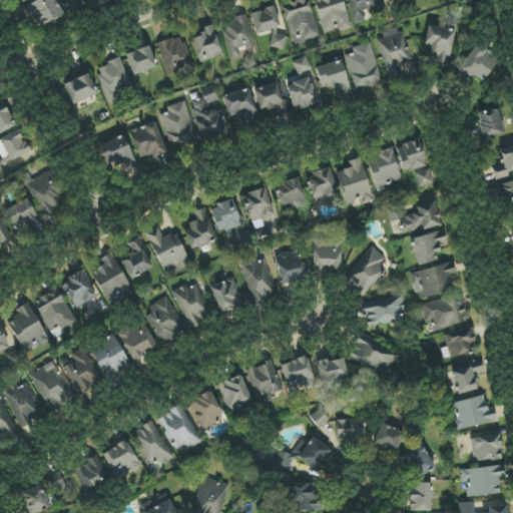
[(63,13),(54,0),(36,0),(24,8),(38,30),(63,13)]
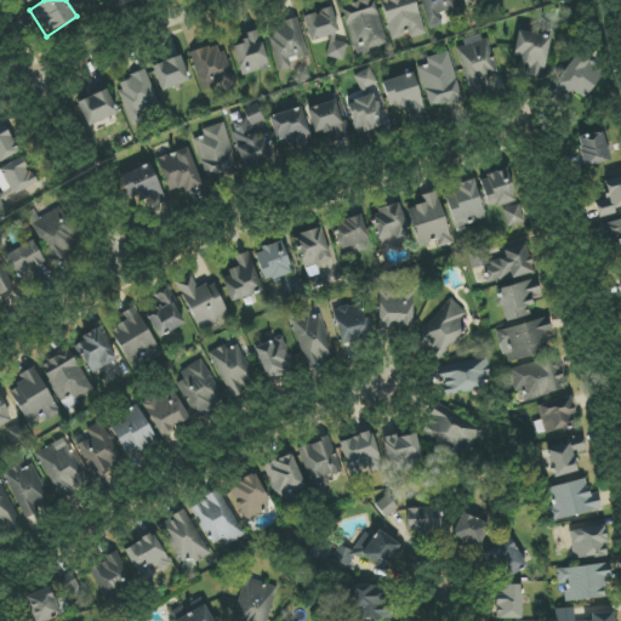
[(355,0),(341,5),(355,55),(388,45),(374,0),(355,0)]
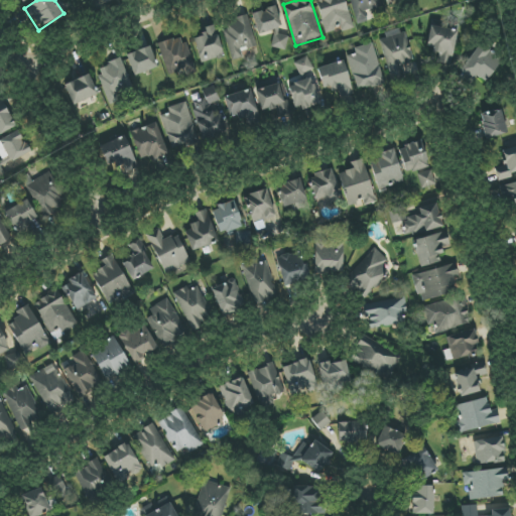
[(315,0),(325,33),(340,29),(341,32),(353,28),(345,0),(315,0)]
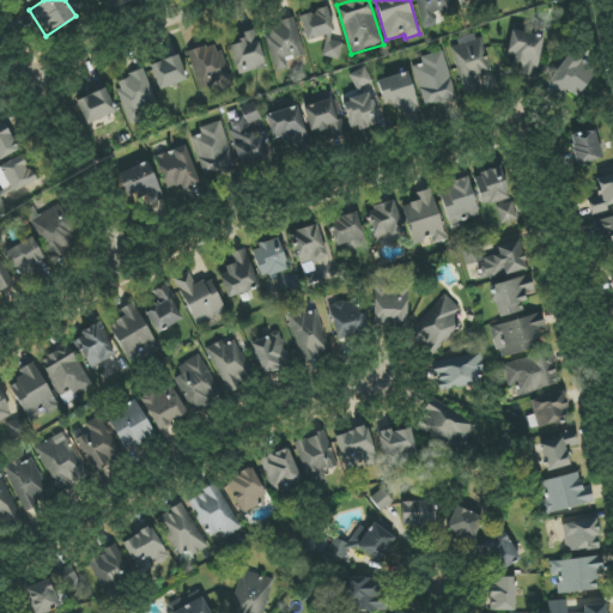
[(418,0),(425,29),(438,25),(436,14),(451,11),(449,0),(418,0)]
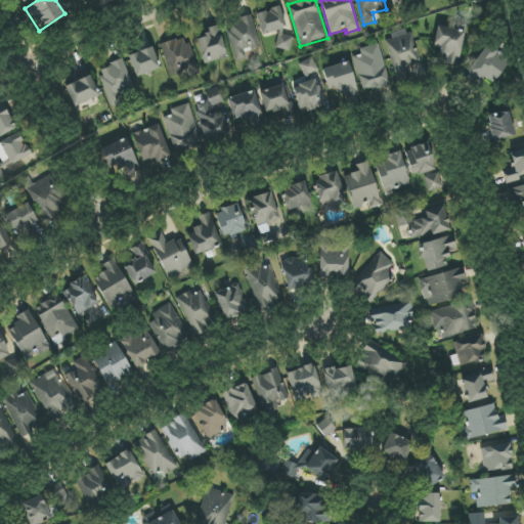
[(262,35),(275,32),(280,51),(293,47),(282,5),(256,12),(262,35)]
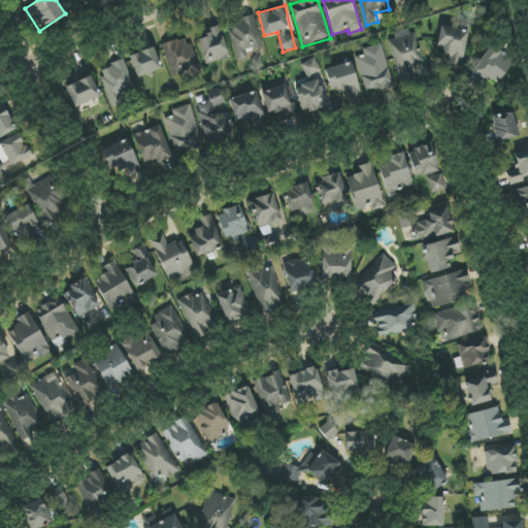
[(246,60),(245,51),(261,47),(255,17),(228,21),(236,62),(246,60)]
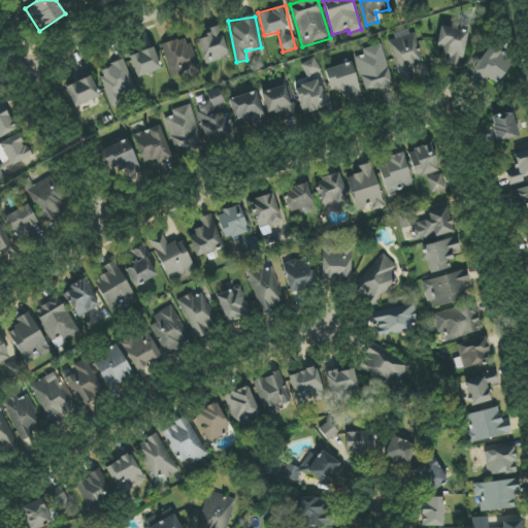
[(468,32),(441,27),(436,47),(444,48),(443,55),(451,56),(448,68),(461,70),(468,32)]
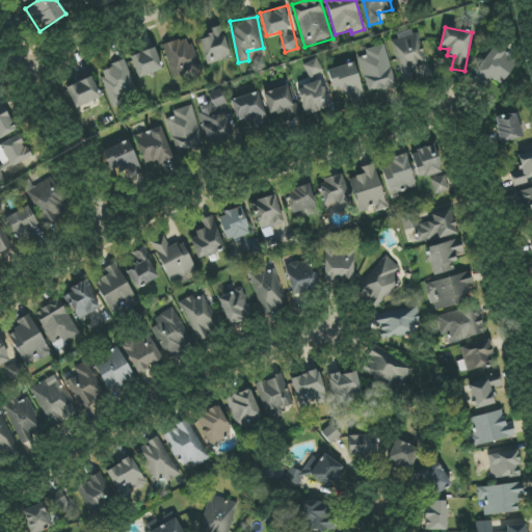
[(207,65),(231,59),(222,28),(198,34),(207,65)]
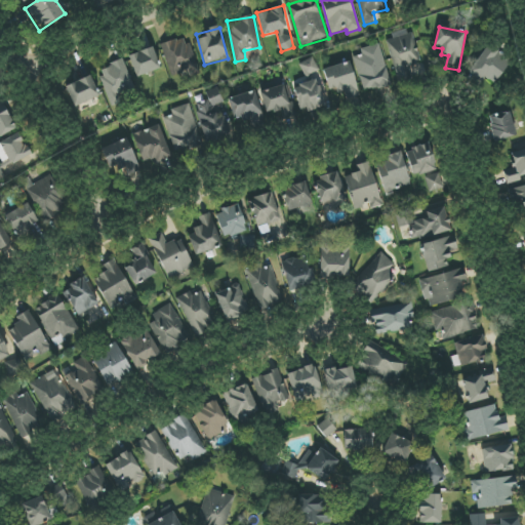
[(386,39),(399,82),(411,78),(407,66),(422,62),(413,30),(386,39)]
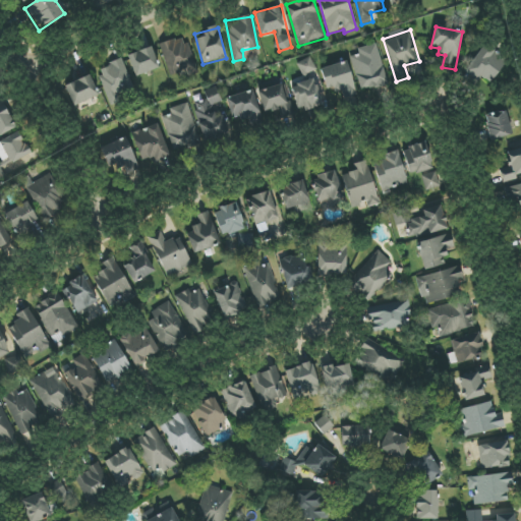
[(161,43),(170,78),(196,71),(187,37),(161,43)]
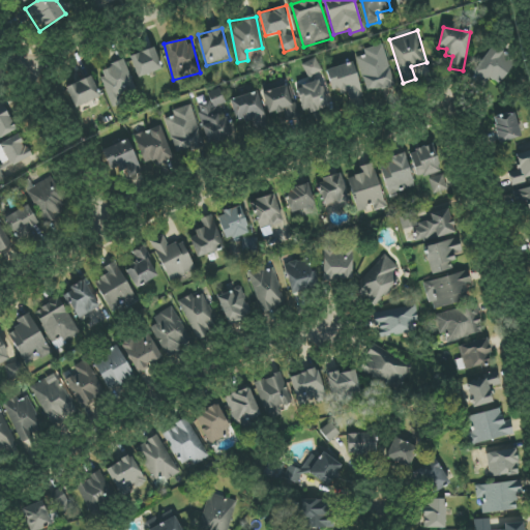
[(369,94),(396,85),(382,43),(365,50),(367,55),(356,59),(369,94)]
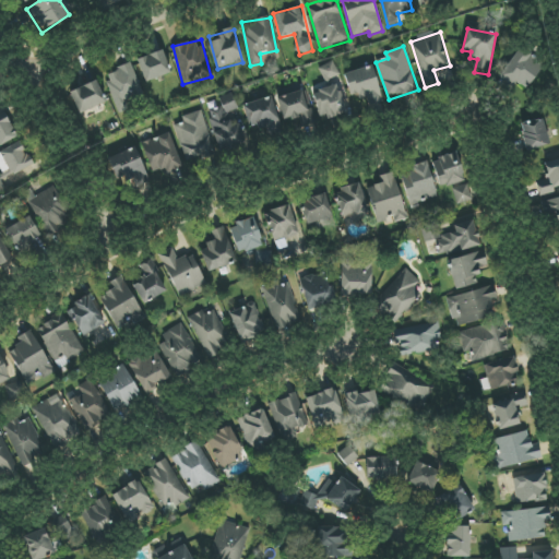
[(137,59),(146,83),(170,72),(162,49),(137,59)]
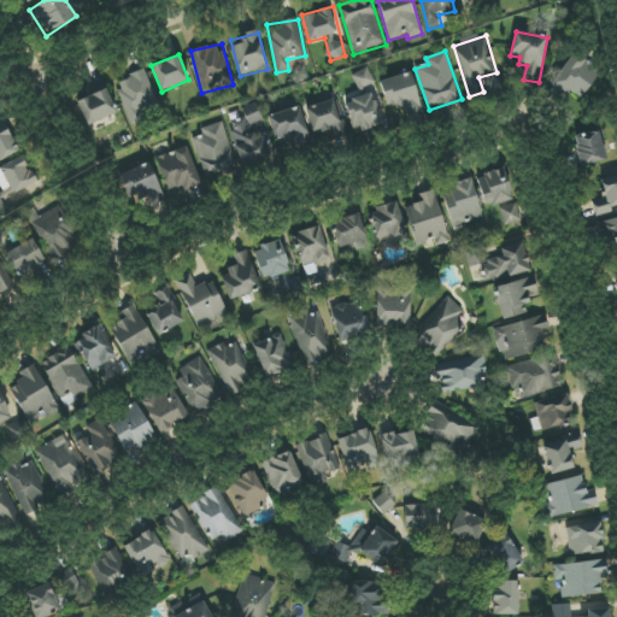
[(583,101),(600,69),(571,54),(563,71),(557,68),(548,82),(583,101)]
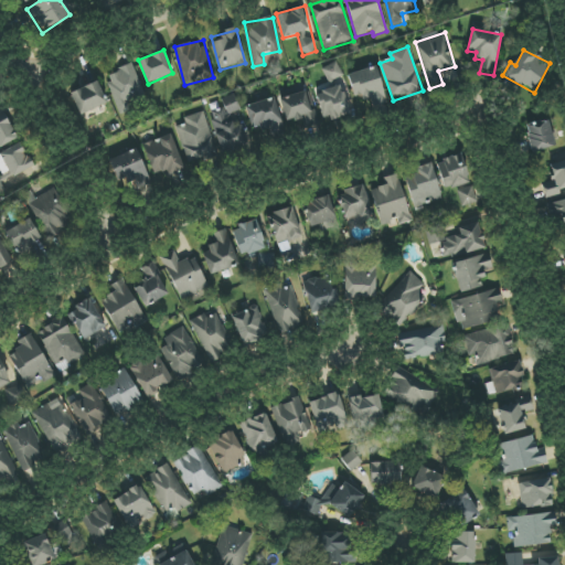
[(322,68),(330,84),(344,77),(337,62),(322,68)]
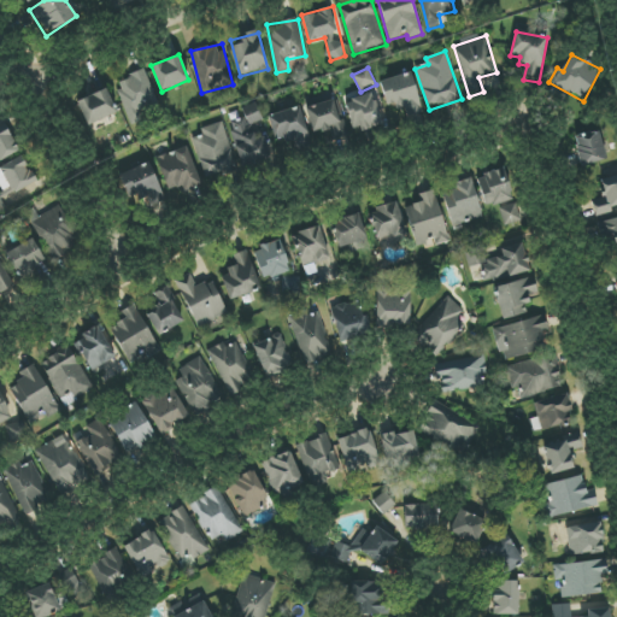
[(159,105),(145,70),(115,82),(133,125),(145,119),(141,112),(159,105)]
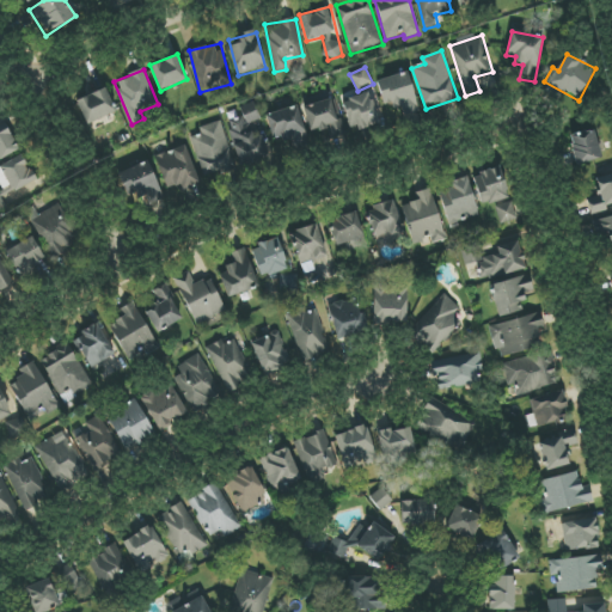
[(384,108),(401,104),(404,116),(418,112),(408,72),(377,80),(384,108)]
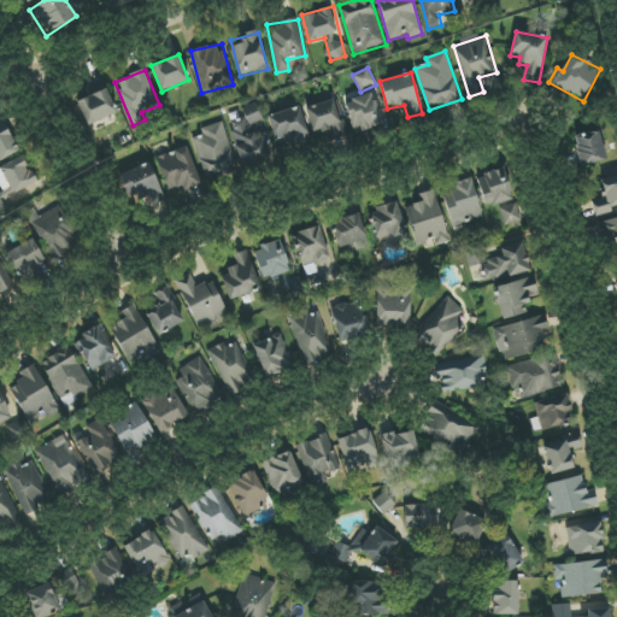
[(77,101),(88,125),(117,112),(105,88),(77,101)]
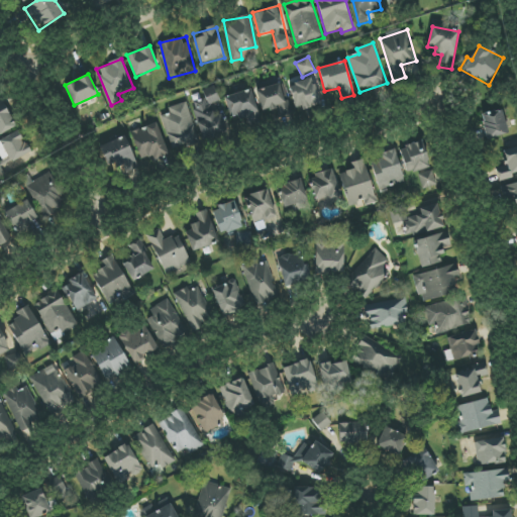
[(289,85),(296,111),(324,103),(317,77),(289,85)]
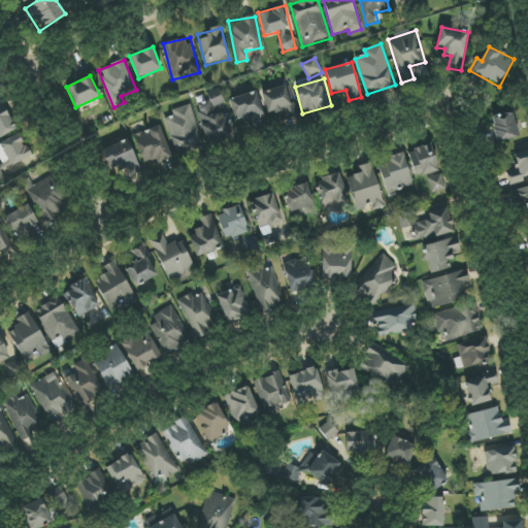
[(262,86),(268,113),(281,111),(282,119),(297,116),(290,80),(262,86)]
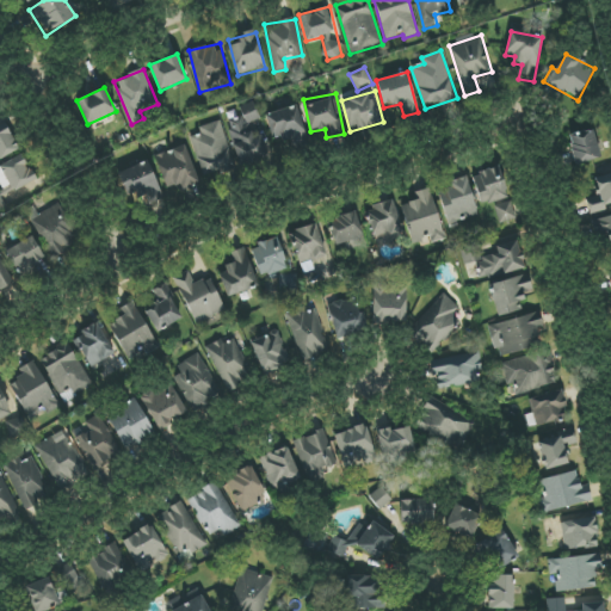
[(265,115),(275,143),(306,134),(297,105),(265,115)]
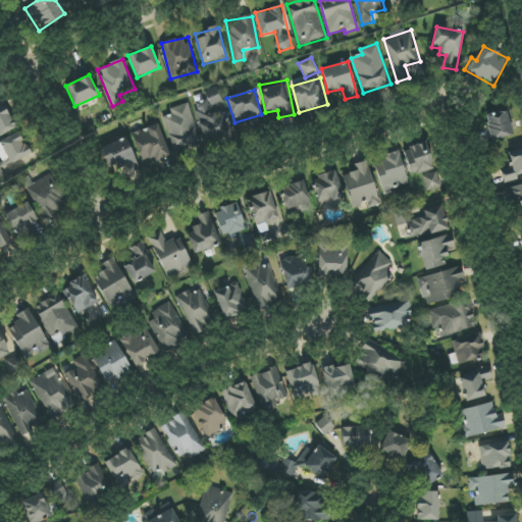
[(170,109),(172,114),(163,117),(174,152),(201,144),(189,103),(170,109)]
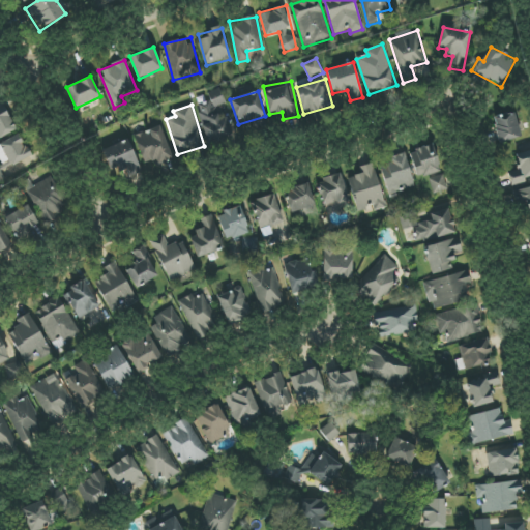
[(0,138),(16,130),(4,107),(0,109),(0,138)]
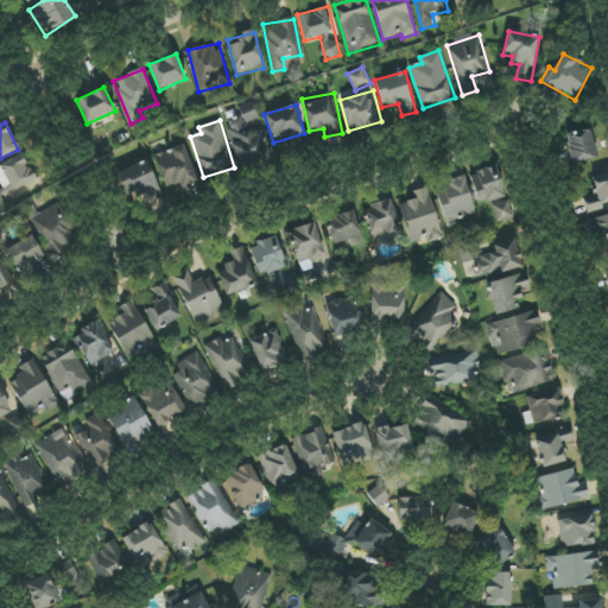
[(565,134),(572,163),(597,158),(591,128),(565,134)]
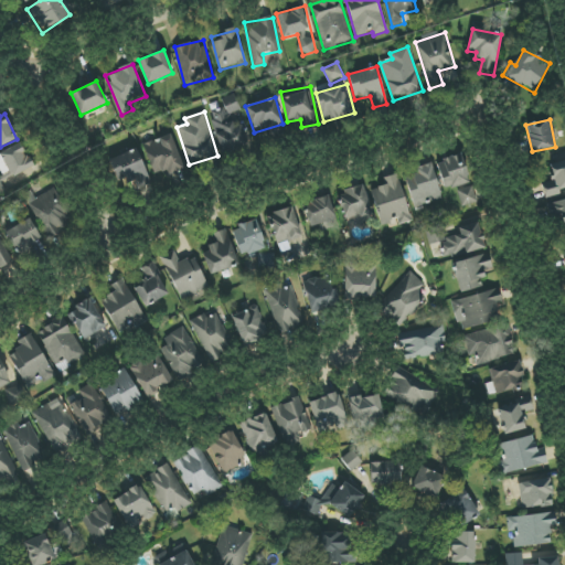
[(144,144),(153,174),(167,170),(168,174),(183,170),(172,135),(144,144)]
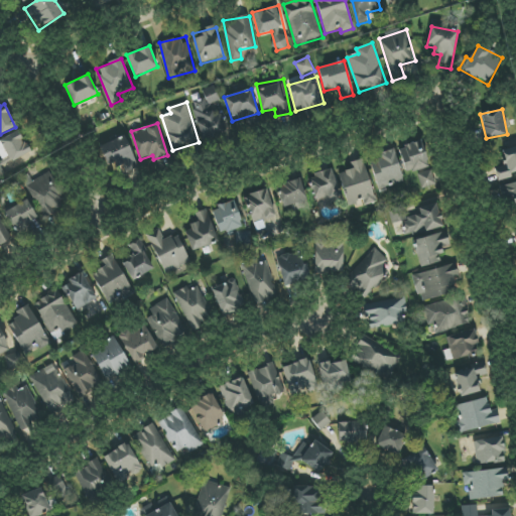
[(99,146),(110,170),(121,165),(123,171),(137,165),(125,135),(99,146)]
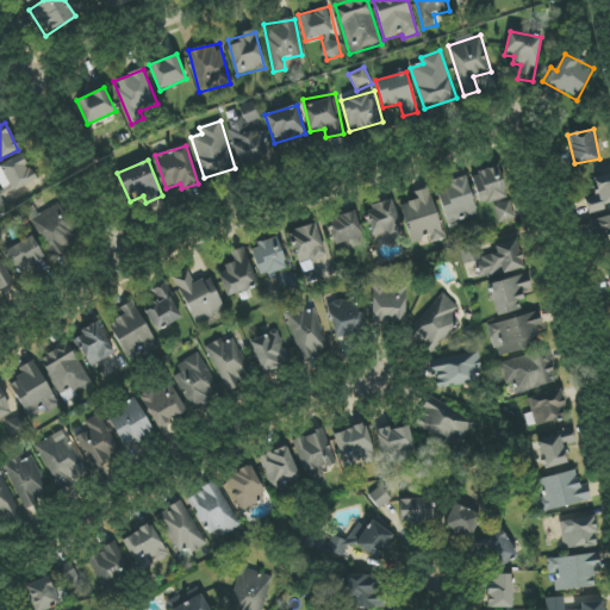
[(470,175),(480,206),(508,197),(497,166),(470,175)]
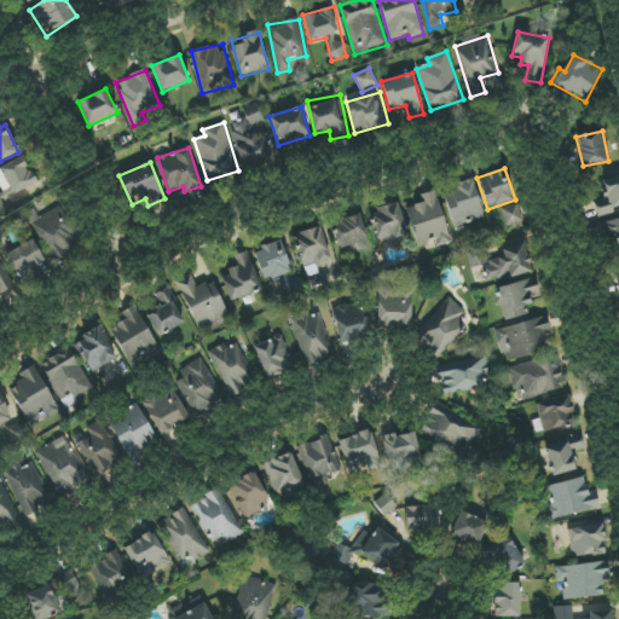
[(605,198),(595,201),(599,217),(614,213),(613,207),(618,206),(618,175),(601,180),(605,198)]
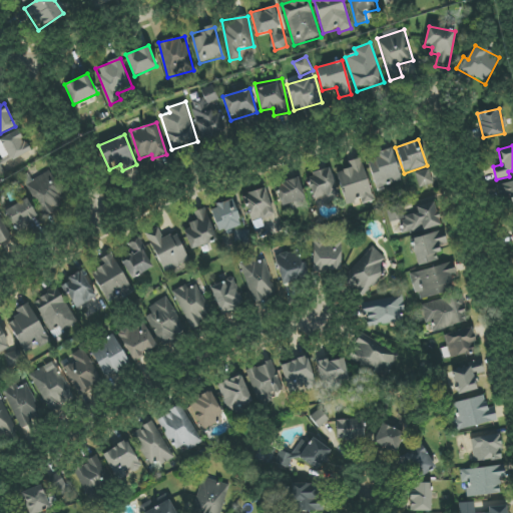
[(376,188),(401,181),(392,150),(367,157),(376,188)]
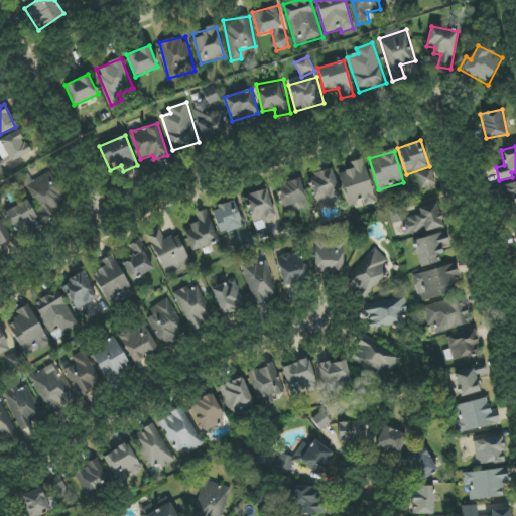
[(347,206),(362,202),(363,206),(375,203),(365,158),(349,162),(350,170),(339,172),(347,206)]
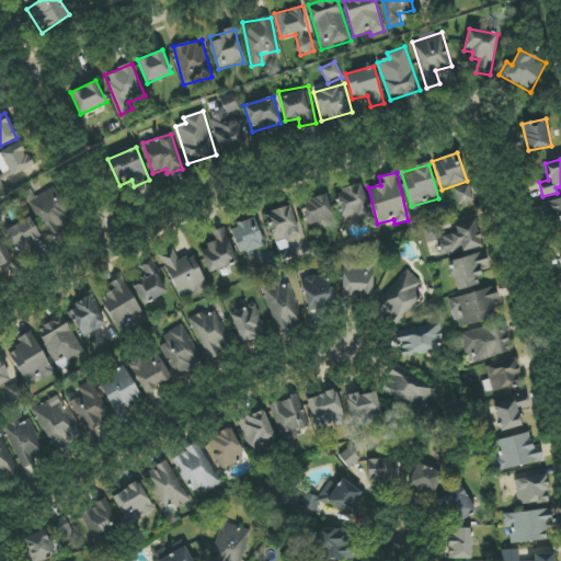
[(473,203),(471,185),(455,189),(458,205),(473,203)]
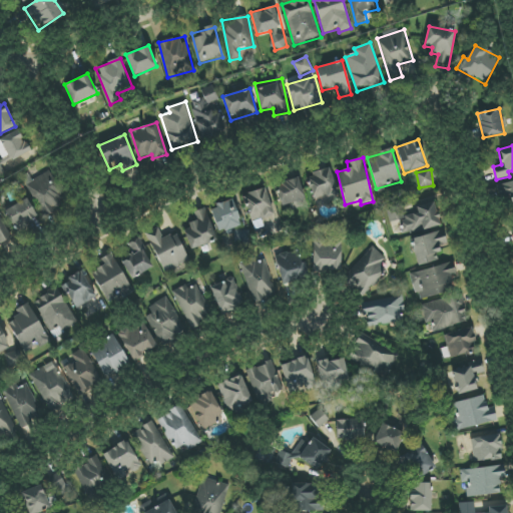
[(336,197),(334,170),(309,172),(312,200),(336,197)]
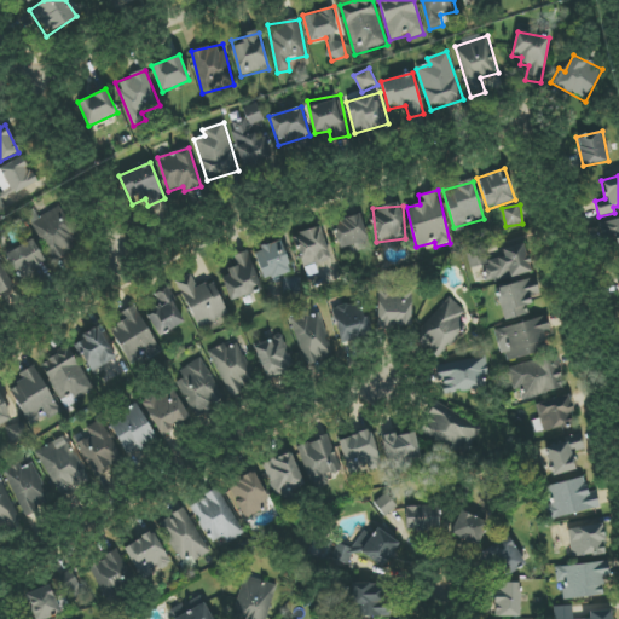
[(74,233),(63,207),(33,219),(51,261),(75,252),(69,236),(74,233)]
